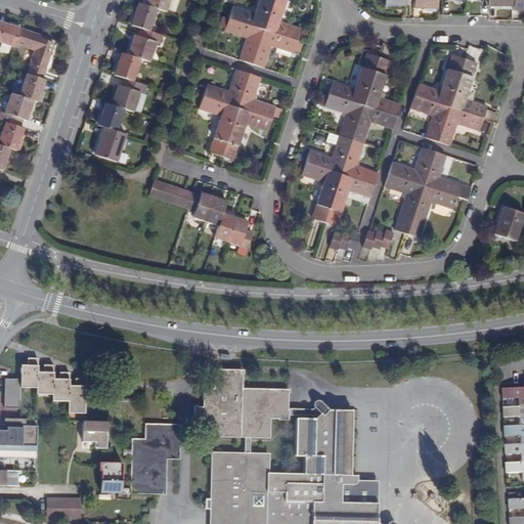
[(146,0),(145,5),(158,9),(167,11),(171,0),(146,0)]
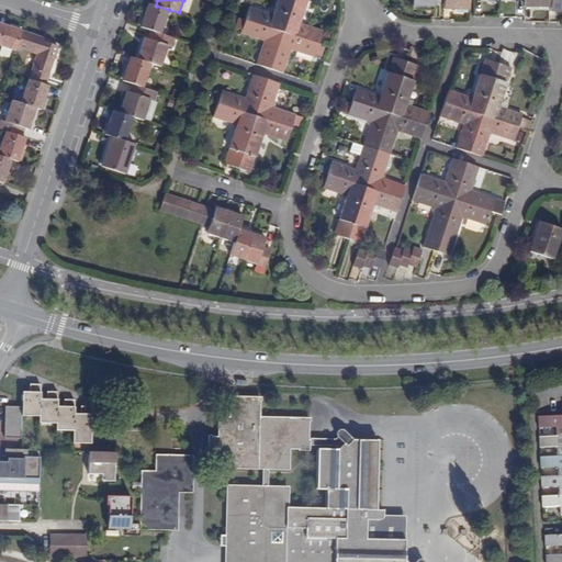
[(249,8),(246,20),(282,32),(292,0),(278,0),(273,14),(249,8)]
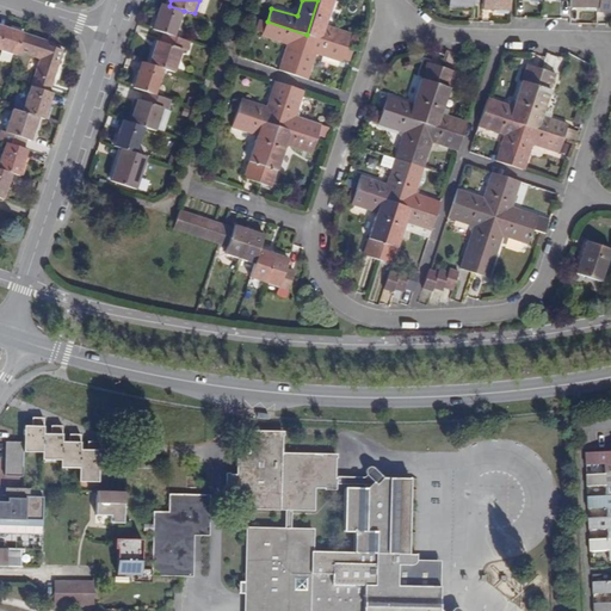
[(318,0),(307,35),(346,48),(351,35),(326,25),(333,0),(318,0)]
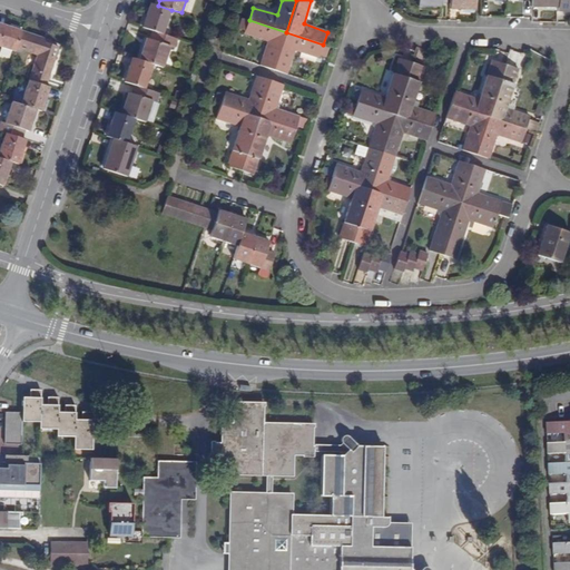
[(474,0),(450,0),(450,3),(450,9),(475,10),(474,0)]
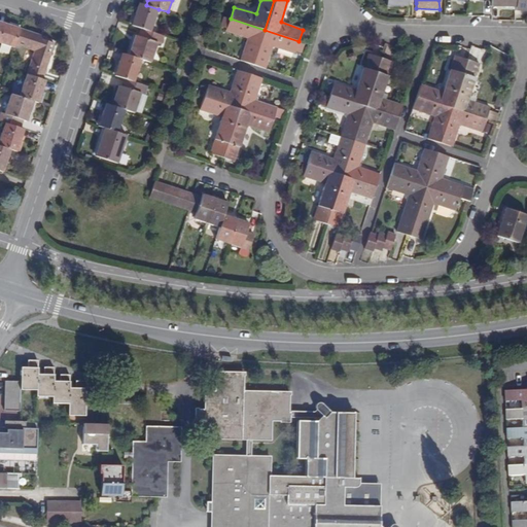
[(526,0),(516,0),(516,6),(516,10),(526,10),(526,0)]
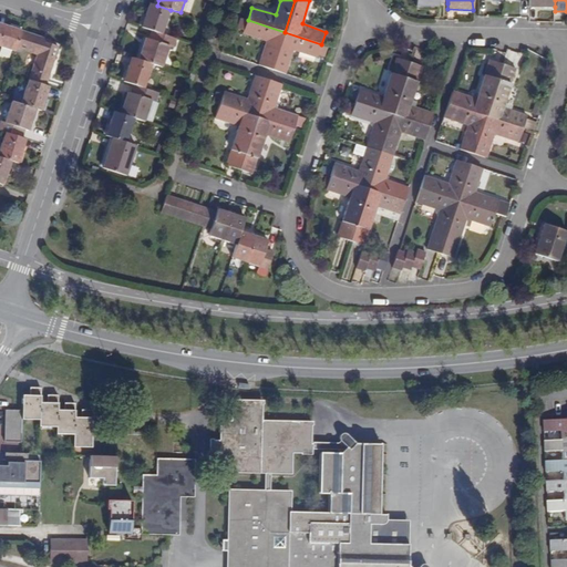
[(143,27),(153,30),(163,33),(171,10),(157,6),(151,2),(143,27)]
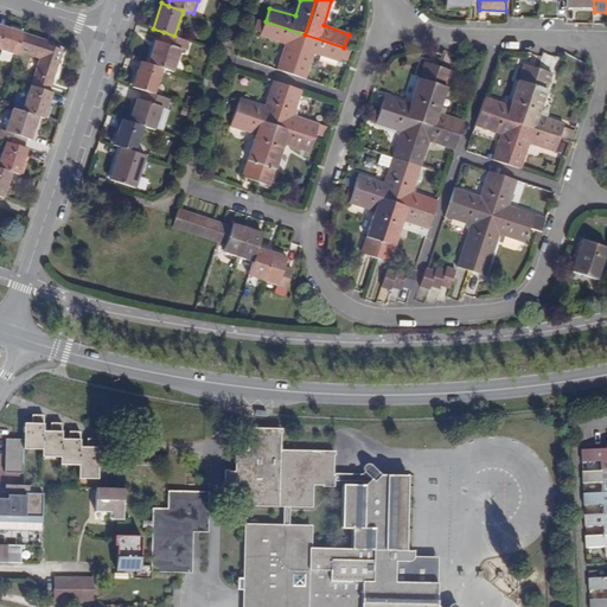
[(305,34),(266,21),(261,36),(286,44),(278,70),(292,75),(305,34)]
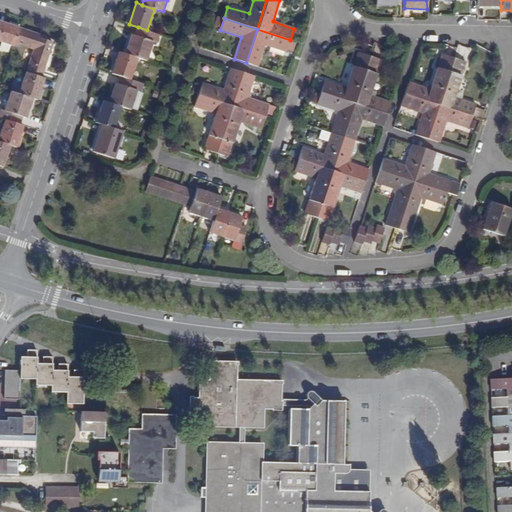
[(0,21),(0,41),(13,46),(14,43),(19,27),(0,21)]
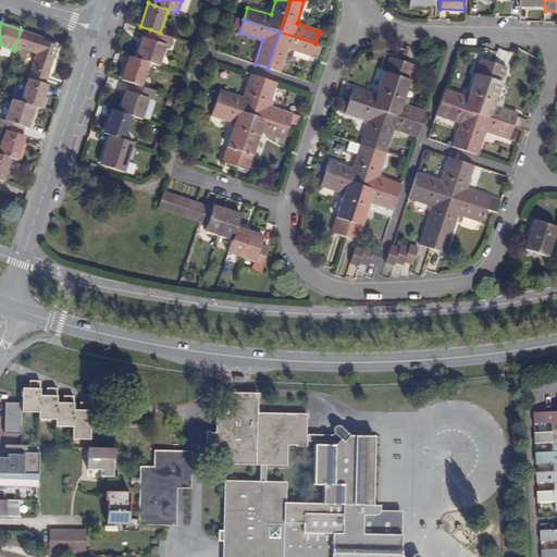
[(21,29),(15,47),(36,53),(27,78),(45,84),(57,47),(41,40),(42,37),(21,29)]
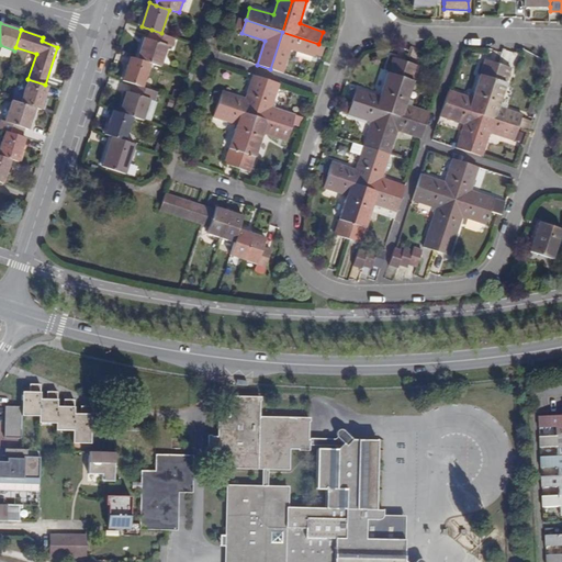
[(161,33),(152,30),(148,38),(145,37),(138,58),(152,64),(161,66),(169,46),(172,47),(176,38),(161,33)]
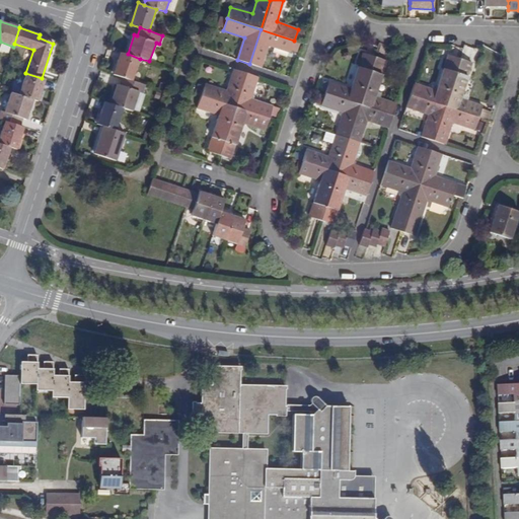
[(300,43),(294,41),(261,29),(249,64),(262,68),(269,46),(291,54),(292,50),(297,51),(300,43)]
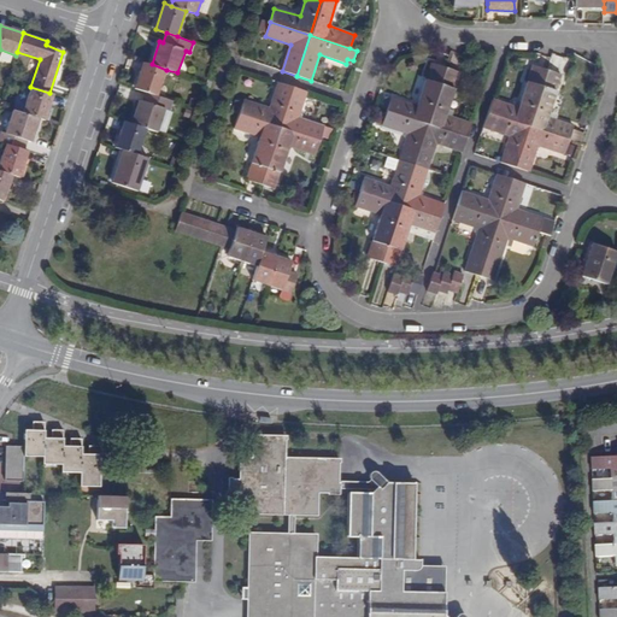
[(135,88),(147,92),(158,95),(166,70),(152,64),(145,62),(135,88)]
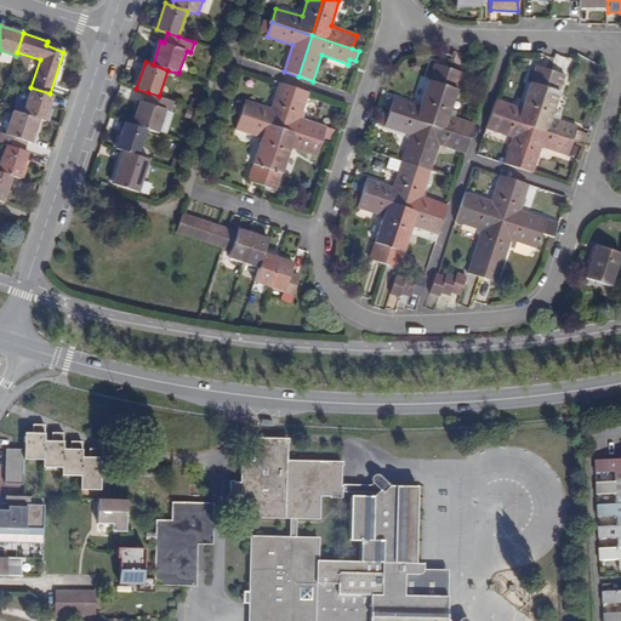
[(431,125),(449,68),(434,63),(420,106),(394,97),(391,112),(431,125)]
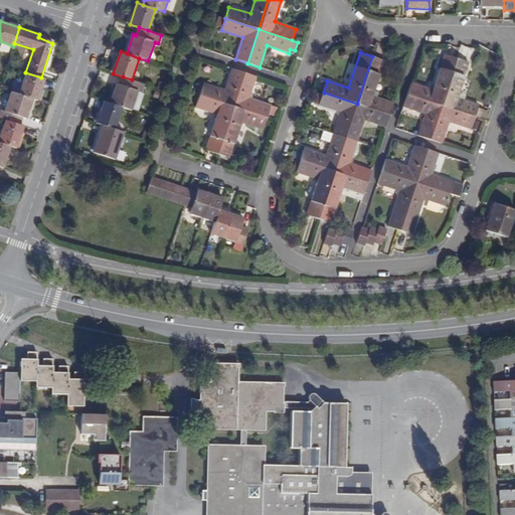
[(412,82),(408,95),(442,106),(458,58),(446,54),(434,90),(412,82)]
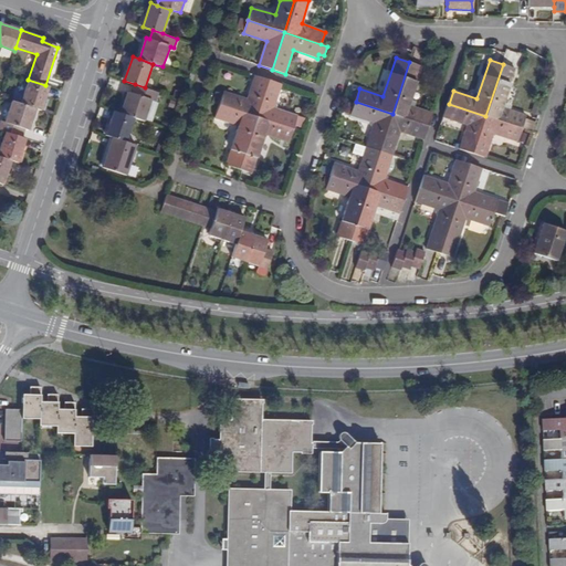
[(409,62),(392,114),(429,126),(433,113),(409,105),(422,65),(409,62)]
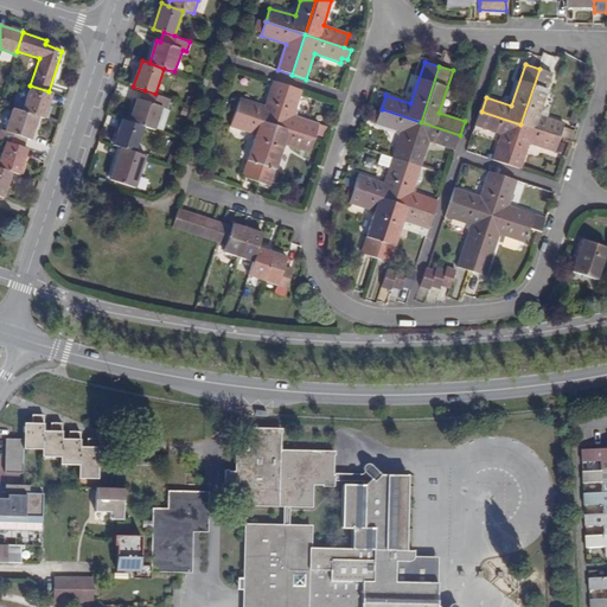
[(540,69),(521,125),(561,138),(566,123),(540,115),(554,74),(540,69)]
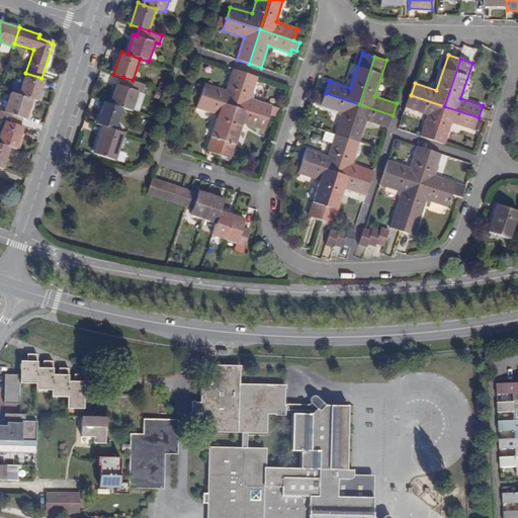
[(200,96),(235,107),(246,74),(234,70),(226,91),(204,84),(200,96)]
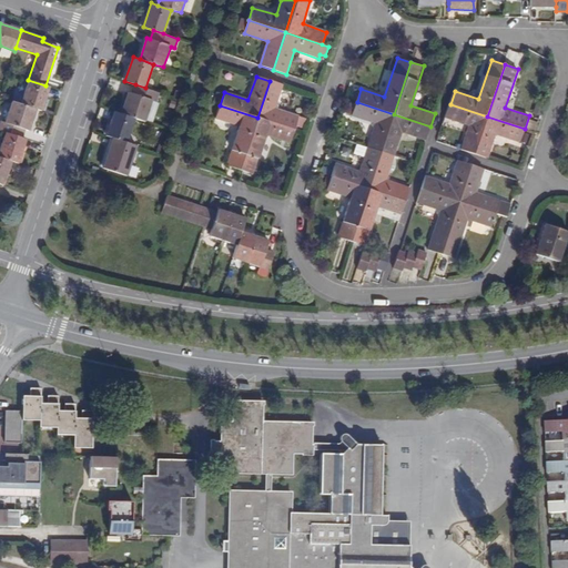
[(49,87),(46,85),(28,80),(21,103),(36,109),(41,110),(49,87)]
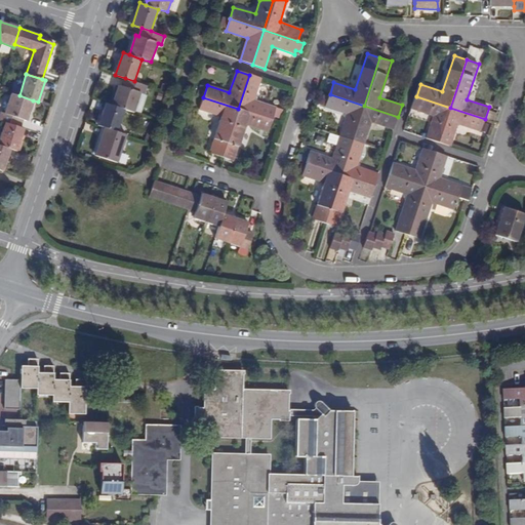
[(261,78),(249,75),(238,109),(272,120),(276,109),(253,101),(261,78)]
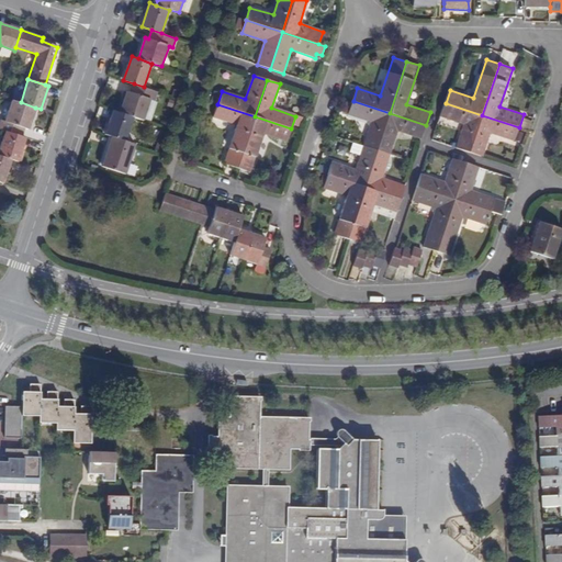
[(121,112),(134,116),(144,120),(152,99),(155,101),(158,91),(144,87),(134,83),(131,91),(127,90),(121,112)]
